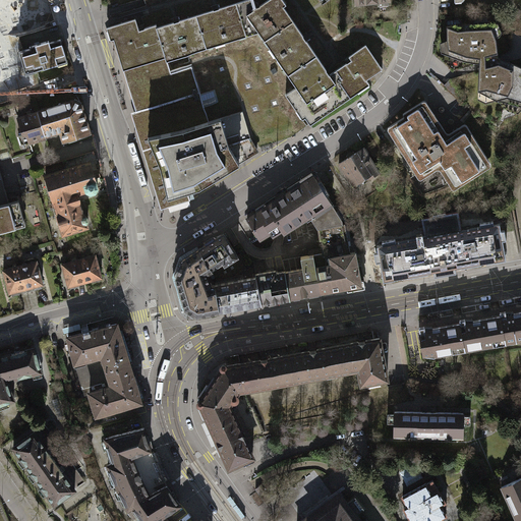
[(0,0),(0,25),(8,23),(0,0)]
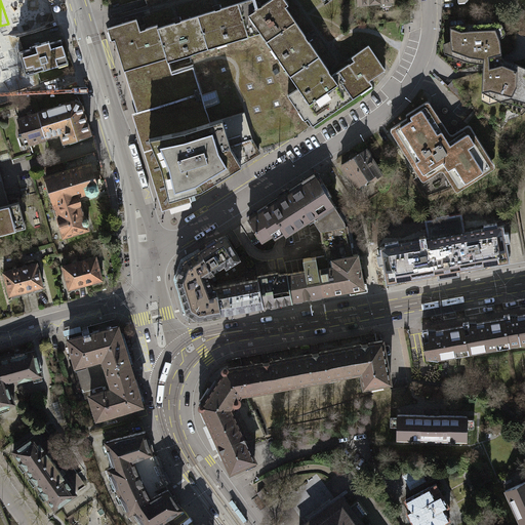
[(251,0),(246,0),(237,3),(247,37),(260,33),(266,41),(294,21),(280,0),(269,0),(261,5),(259,6),(254,7),(251,0)]
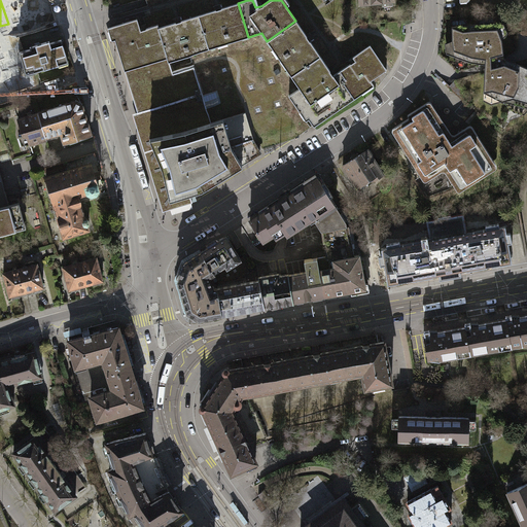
[(219,9),(198,15),(208,48),(248,37),(238,3),(219,9)]
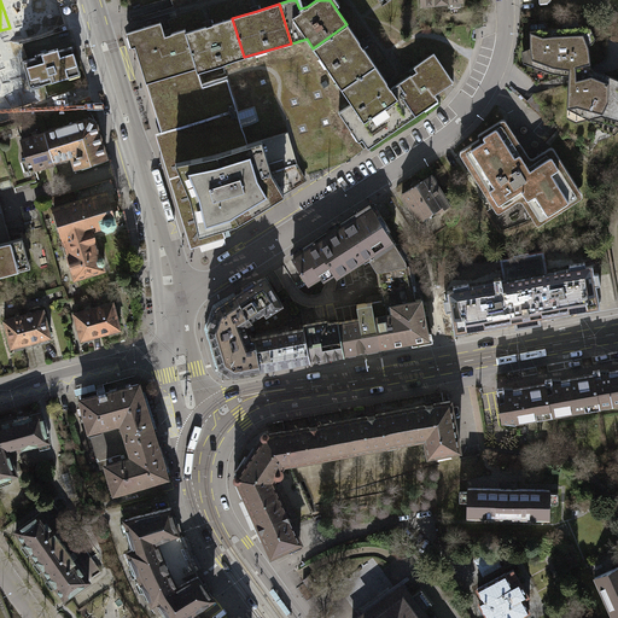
[(223,64),(244,57),(232,18),(209,24),(186,31),(194,63),(197,71),(223,64)]
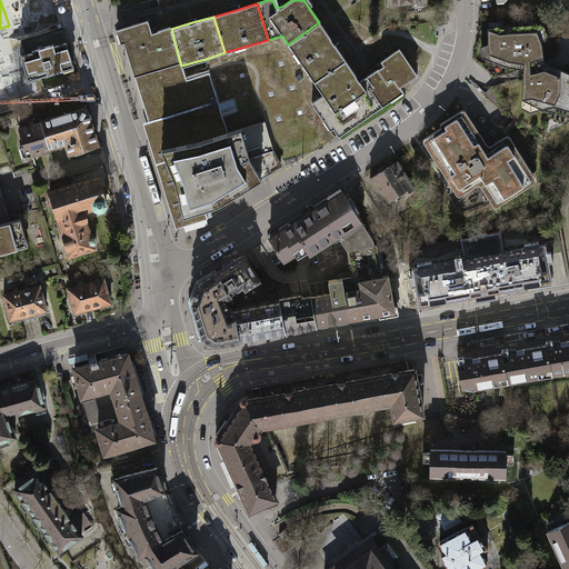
[(120,29),(133,71),(179,58),(171,29),(170,27),(152,31),(149,20),(120,29)]
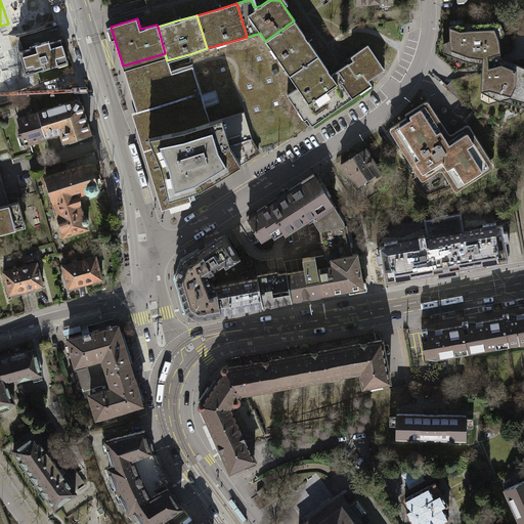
[(318,55),(294,20),(265,41),(290,75),(318,55)]
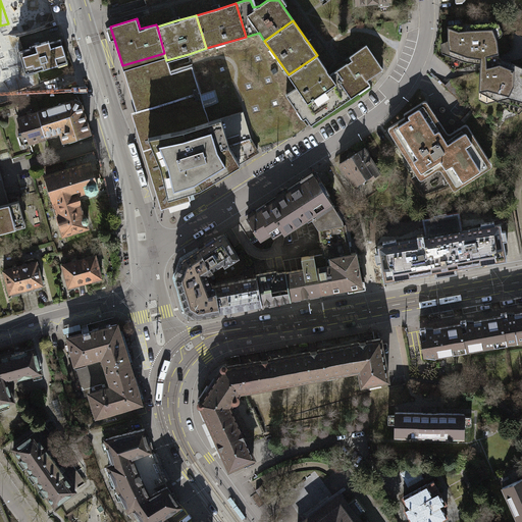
[(466,60),(480,63),(500,57),(497,38),(490,22),(468,23),(448,27),(448,40),(449,54),(466,60)]
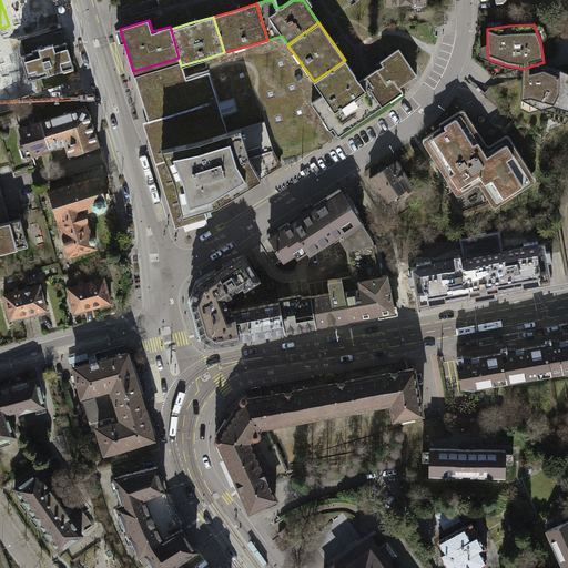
[(33,52),(21,57),(28,81),(62,70),(61,67),(72,63),(67,42),(54,47),(53,44),(32,50),(33,52)]
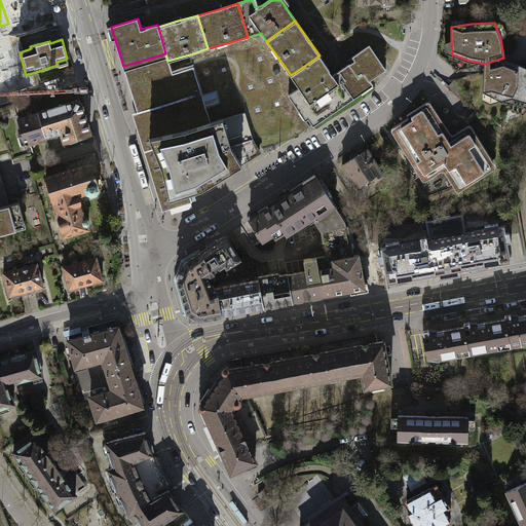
[(345,67),(339,71),(345,78),(341,81),(353,99),(374,85),(371,80),(381,73),(386,69),(370,44),(352,57),(354,60),(345,67)]
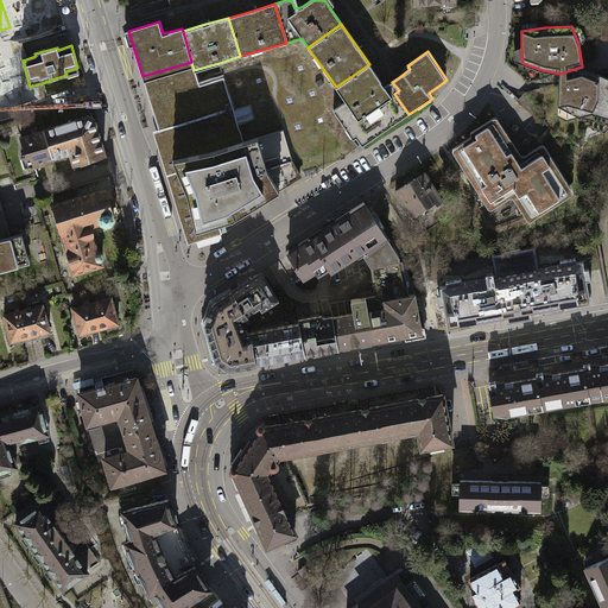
[(143,76),(158,130),(194,241),(222,233),(219,222),(234,217),(303,176),(292,159),(284,128),(244,141),(238,124),(254,118),(251,105),(233,111),(222,74),(220,63),(194,70),(191,62),(143,76)]
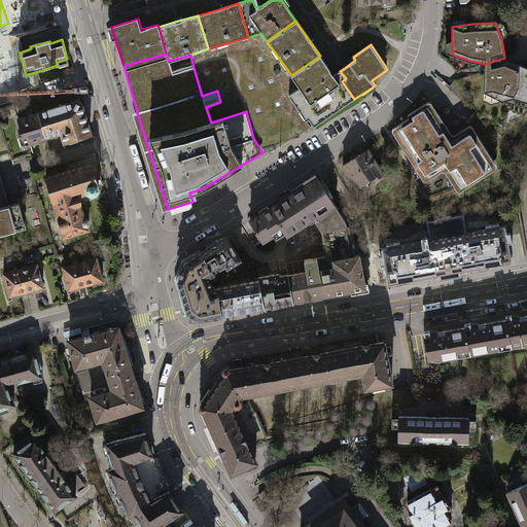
[(334,74),(320,56),(291,75),(300,88),(289,95),(295,105),(299,103),(314,127),(354,99),(342,81),(346,78),(340,71),(334,74)]
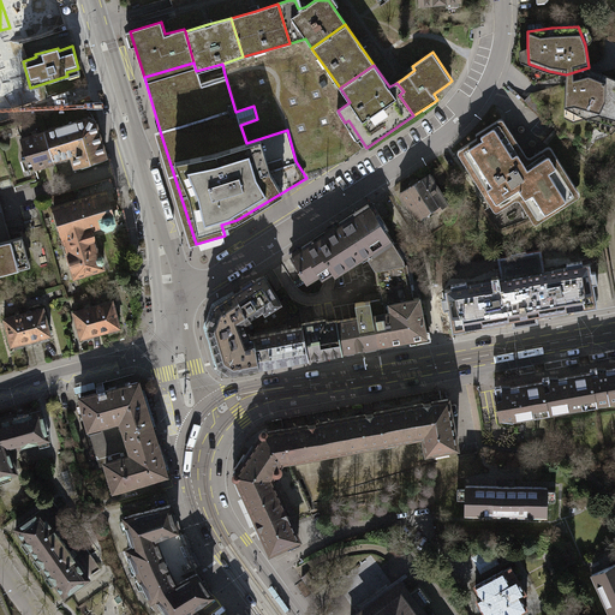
[(614,78),(589,67),(566,75),(566,107),(585,118),(614,123),(614,78)]
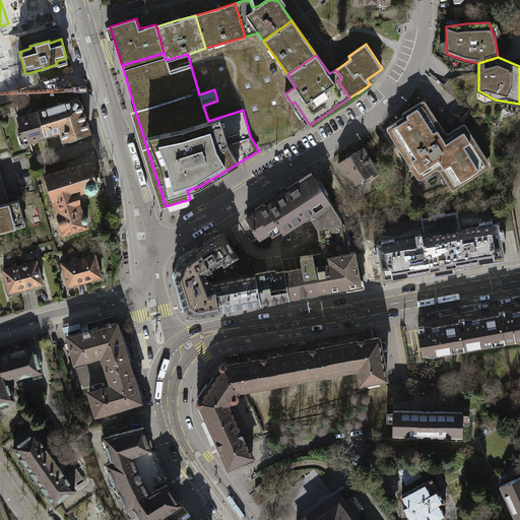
[(89,132),(80,104),(73,101),(38,112),(45,134),(46,134),(62,129),(62,130),(61,132),(63,139),(89,132)]
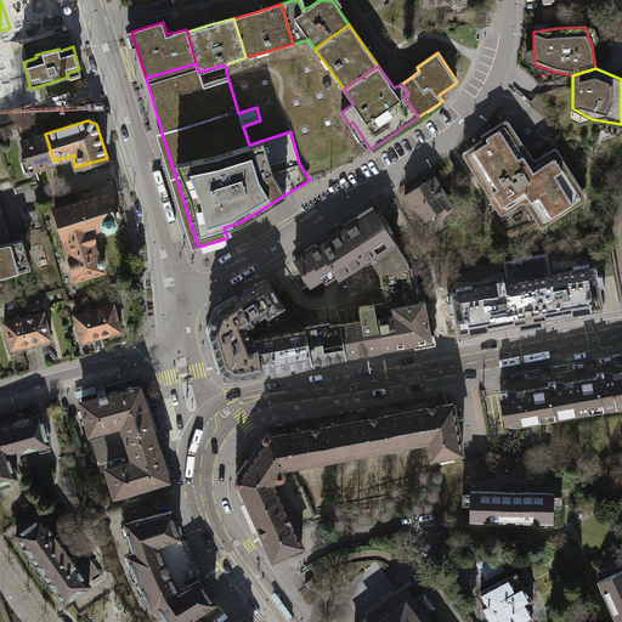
[(507,124),(486,137),(488,141),(469,153),(474,165),(476,165),(481,176),(482,175),(487,186),(490,185),(493,196),(496,196),(499,207),(525,191),(530,202),(531,201),(536,211),(537,210),(542,222),(581,197),(576,185),(574,186),(570,175),(567,175),(563,165),(561,167),(558,156),(554,157),(552,153),(531,167),(530,165),(525,153),(524,154),(519,143),(518,145),(513,134),(512,135),(507,124)]
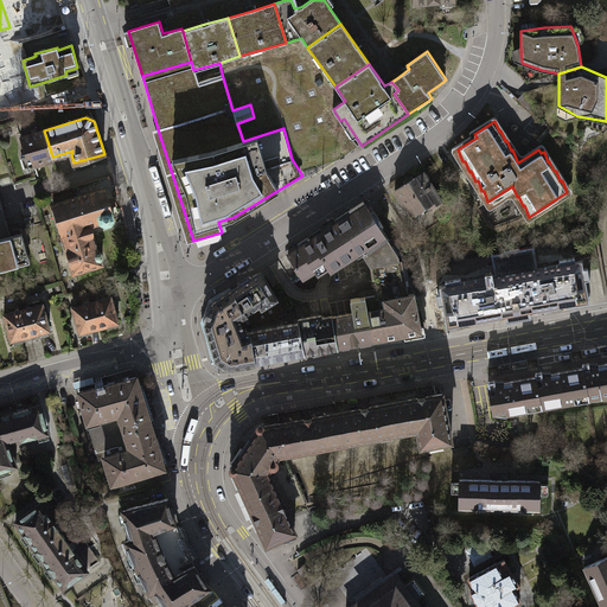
[(187,243),(193,241),(158,129),(153,131),(187,243)]
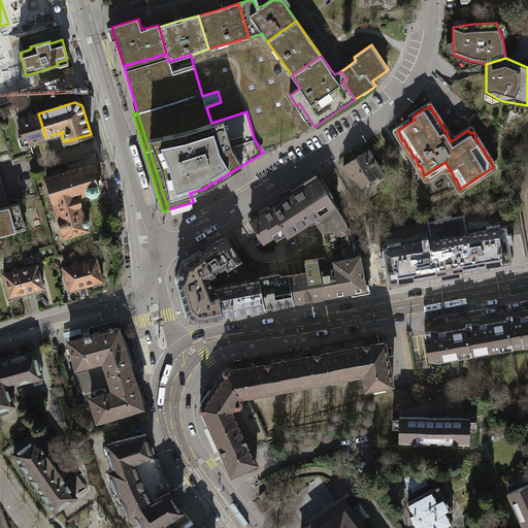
[(46,136),(45,136),(38,113),(19,120),(24,136),(19,138),(22,147),(30,144),(47,139),(46,136)]
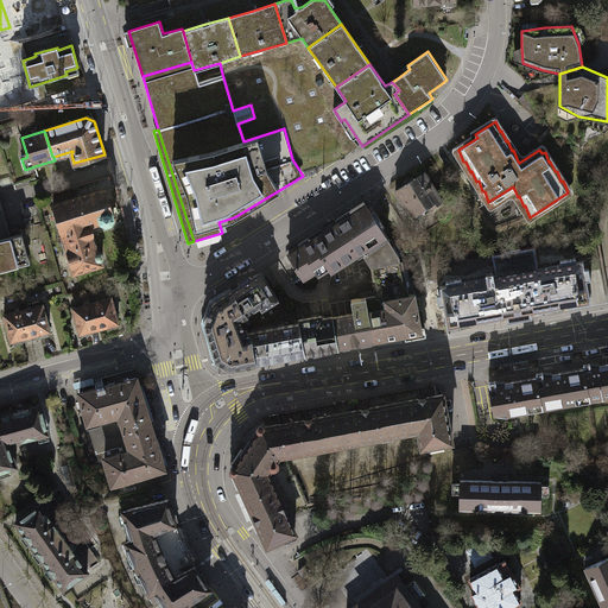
[(424,172),(396,190),(412,216),(429,204),(431,208),(442,200),(424,172)]
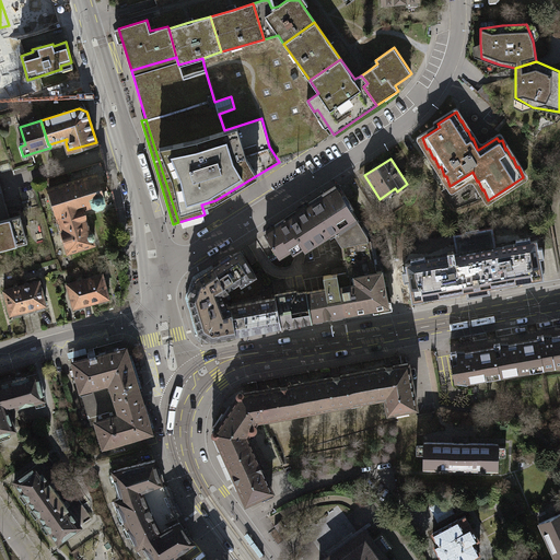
[(96,174),(49,188),(69,252),(93,244),(92,241),(93,240),(95,237),(94,233),(91,232),(90,232),(85,218),(86,217),(86,216),(84,210),(83,208),(93,206),(97,208),(103,207),(105,201),(102,191),(108,189),(106,182),(100,184),(96,174)]
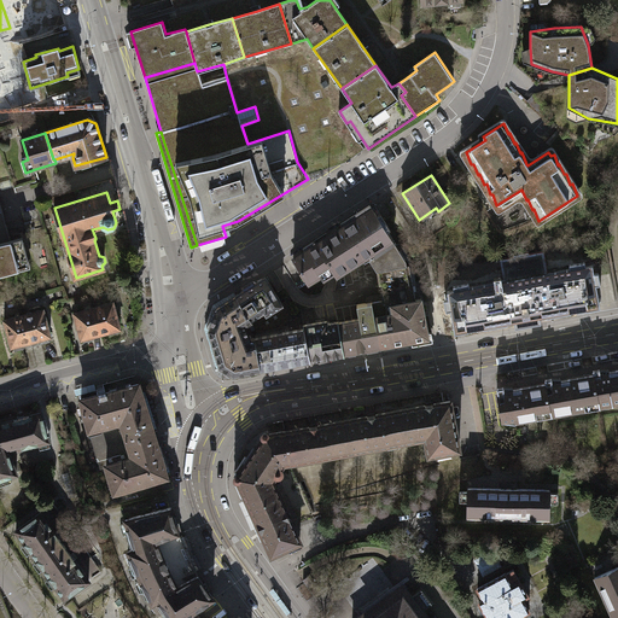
[(308,280),(319,273),(322,279),(334,272),(336,275),(368,255),(375,269),(377,270),(408,264),(404,257),(394,240),(369,204),(350,216),(351,220),(292,258),(308,280)]
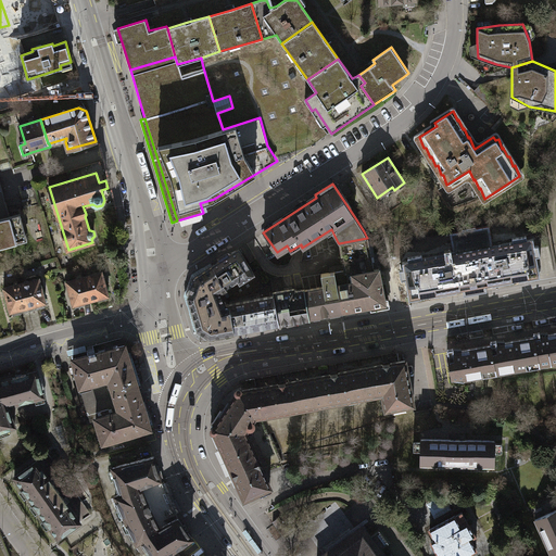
[(0,218),(0,247),(16,243),(14,236),(26,234),(21,214),(0,218)]
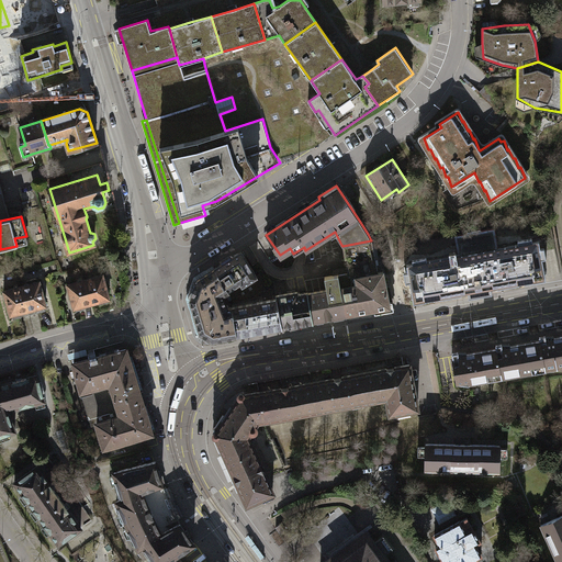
[(474,235),(491,232),(490,226),(473,228),(474,233),(474,235)]
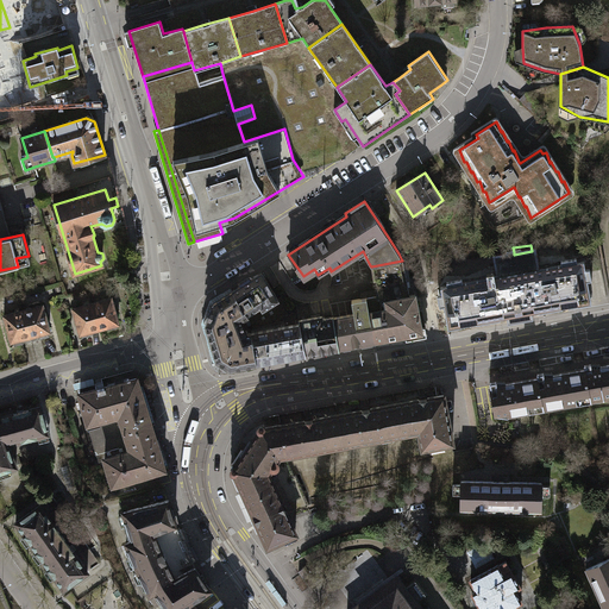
[(437,295),(439,305),(443,303),(447,326),(508,315),(508,320),(521,318),(532,316),(531,312),(591,301),(583,261),(575,262),(575,257),(559,261),(560,265),(535,270),(532,251),(514,255),(518,272),(498,276),(462,283),(460,278),(447,281),(449,286),(440,288),(441,294),(437,295)]
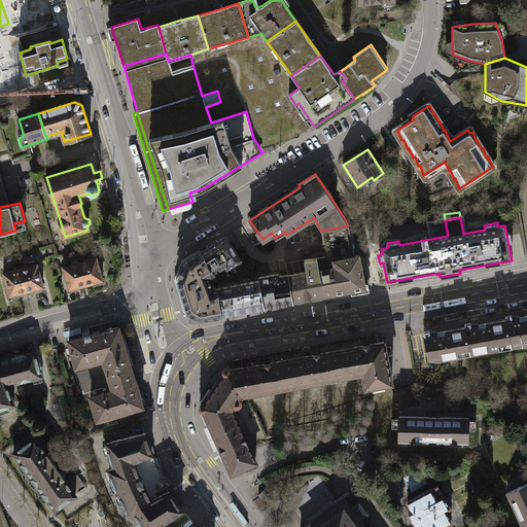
[(441,218),(441,220),(428,222),(431,239),(448,236),(445,220),(445,218),(441,218)]
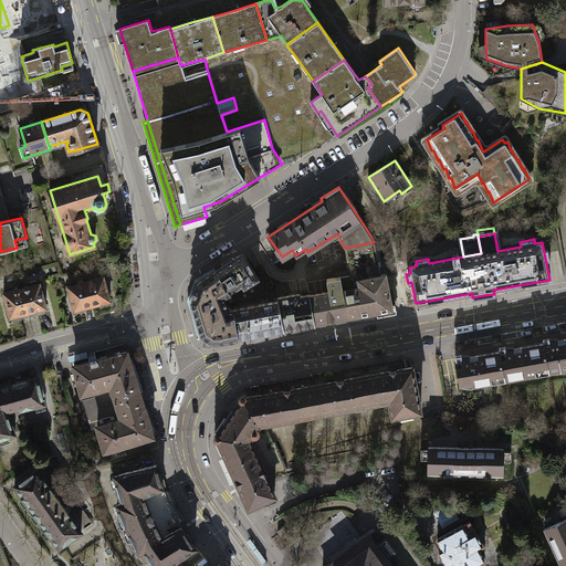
[(328,291),(308,295),(314,323),(336,318),(337,321),(345,320),(344,317),(391,307),(385,272),(380,273),(374,242),(345,248),(350,274),(326,279),(328,291)]
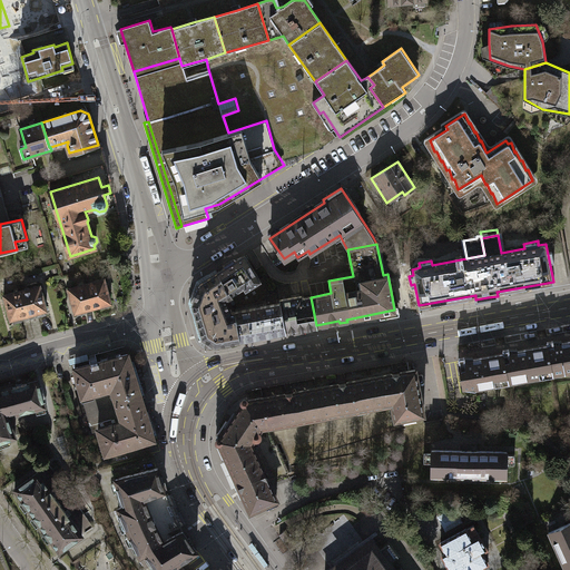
[(244,255),(217,272),(232,293),(244,285),(246,288),(259,279),(244,255)]
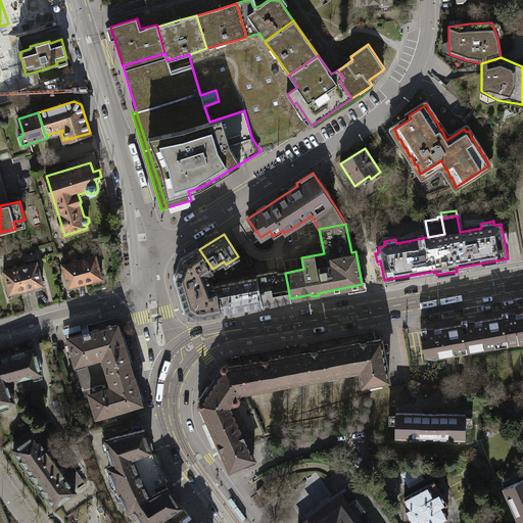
[(206,273),(212,269),(199,249),(183,260),(176,278),(185,307),(197,315),(220,311),(216,285),(210,286),(206,273)]
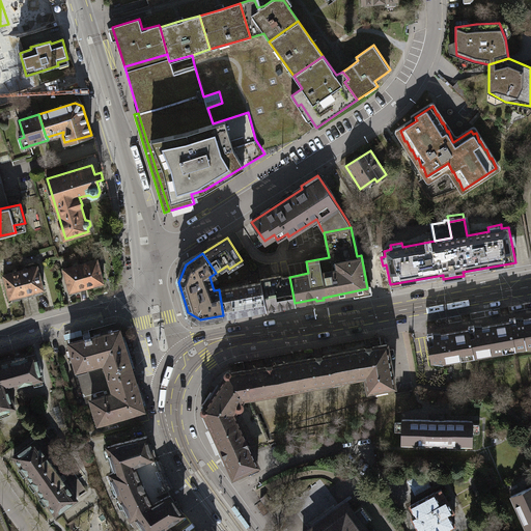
[(80,263),(86,287),(94,285),(94,287),(103,285),(102,283),(104,282),(98,259),(80,263)]
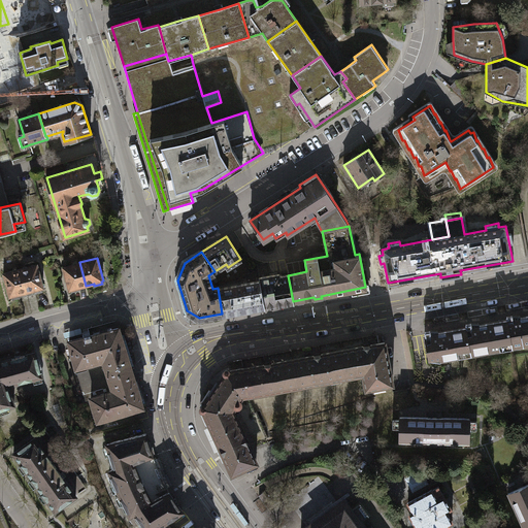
[(86,286),(79,262),(63,267),(69,290),(71,290),(72,292),(79,290),(78,288),(86,286)]
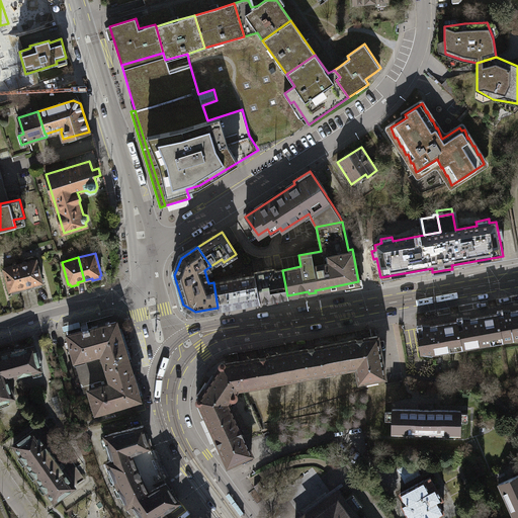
[(36,259),(20,264),(27,289),(41,285),(40,282),(42,282),(36,259)]
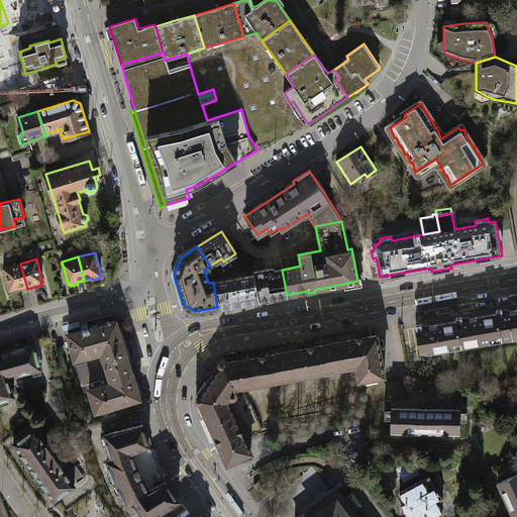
[(12,293),(27,289),(20,264),(3,268),(9,290),(11,290),(12,293)]
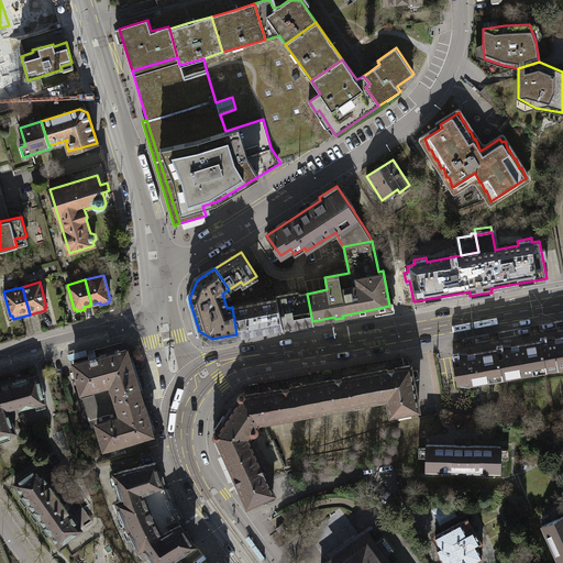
[(276,295),(277,299),(282,326),(312,321),(307,294),(297,295),(297,291),(276,295)]
